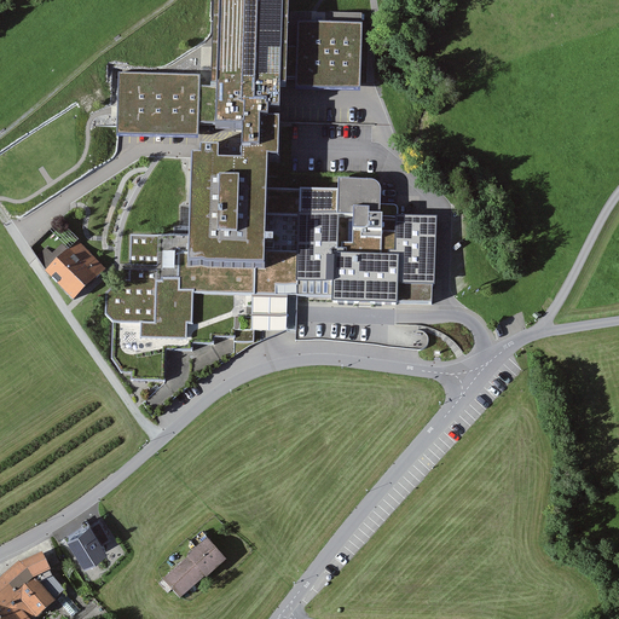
[(219,0),(217,86),(215,119),(243,120),(242,140),(258,140),(259,110),(266,110),(266,102),(277,102),(278,80),(287,80),(287,75),(288,46),(289,0),(219,0)]
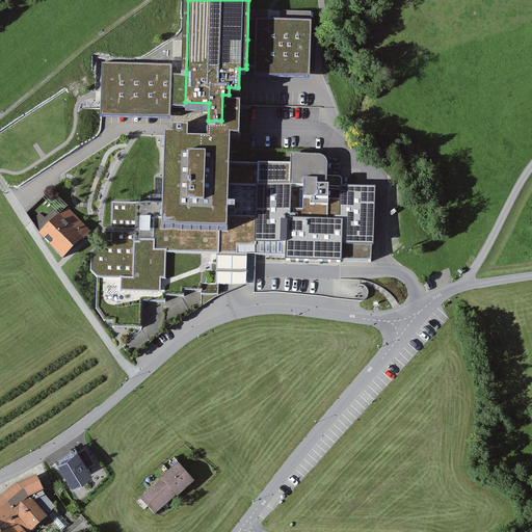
[(256,40),(247,40),(246,64),(256,64),(255,73),(309,75),(311,20),(256,19),(256,40)]
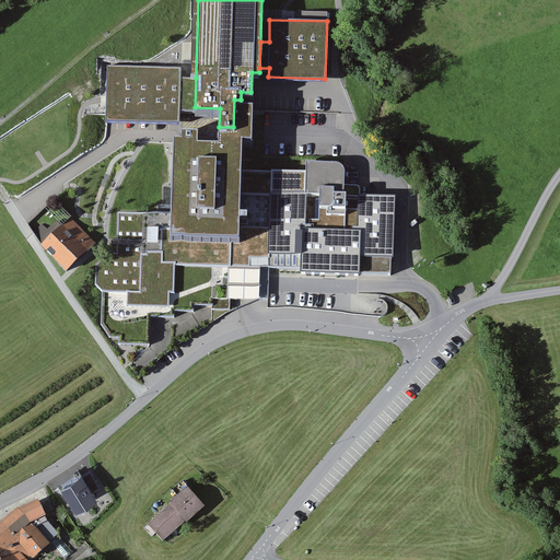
[(181,68),(108,66),(107,119),(178,121),(179,112),(195,113),(195,107),(196,78),(179,78),(181,68)]
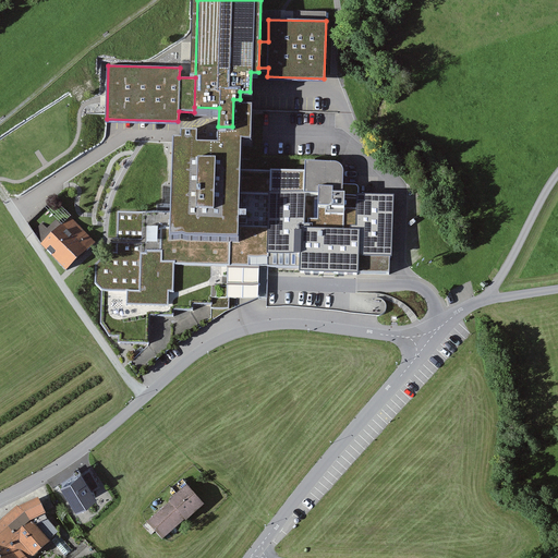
[(181,135),(173,134),(171,213),(171,232),(238,234),(240,168),(241,135),(251,135),(251,102),(234,102),(234,130),(217,130),(217,140),(197,138),(197,128),(181,128),(181,135)]
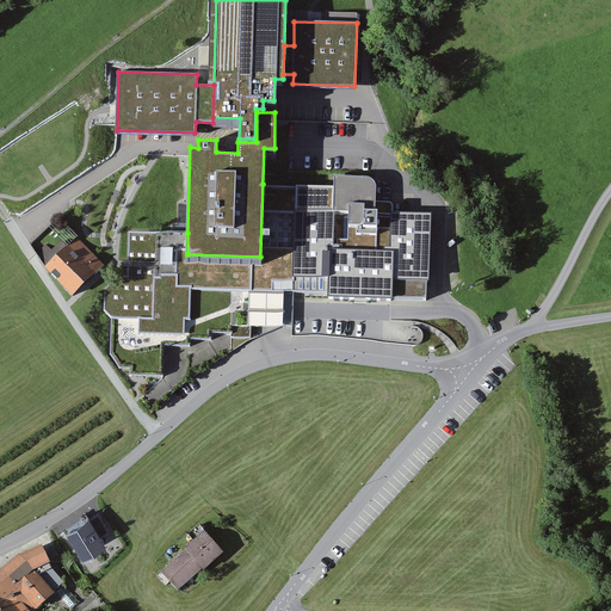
[(393,203),(375,202),(376,184),(368,176),(333,174),(333,186),(263,184),(260,257),(260,292),(291,294),(427,297),(430,213),(392,213),(393,203)]
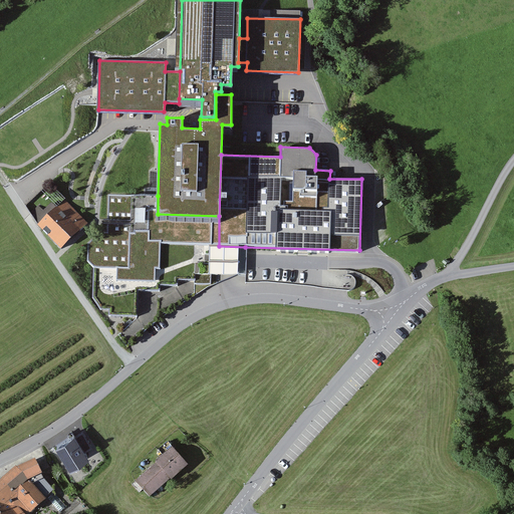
[(158,214),(158,196),(108,197),(108,233),(100,232),(97,239),(90,244),(90,261),(93,268),(93,297),(100,309),(110,309),(109,315),(138,316),(137,288),(159,289),(159,284),(177,286),(178,277),(195,279),(196,285),(210,285),(210,274),(245,273),(245,247),(219,246),(219,216),(158,214)]
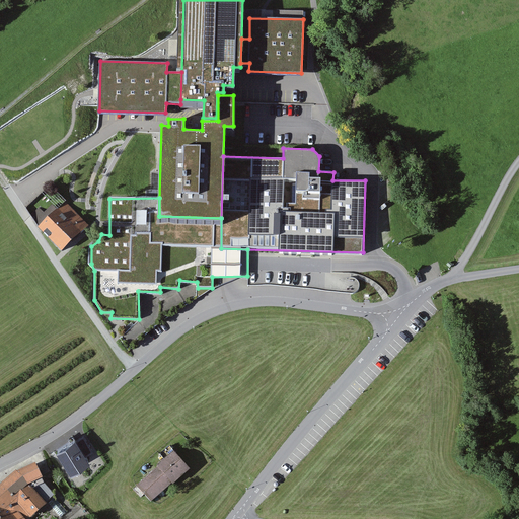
[(88,224),(65,200),(38,226),(62,250),(88,224)]
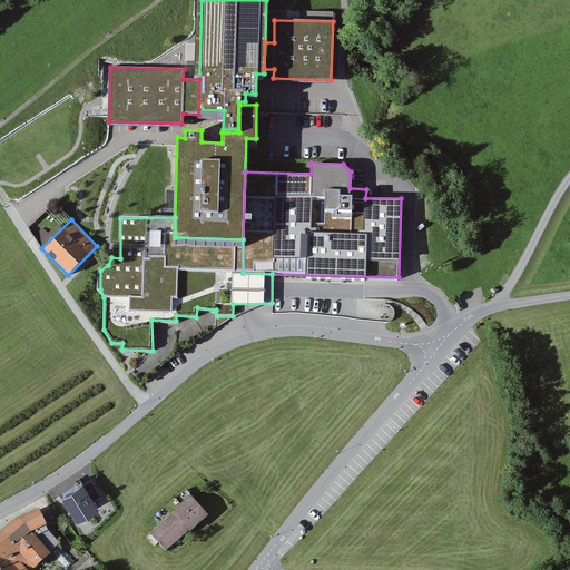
[(82,480),(61,495),(76,516),(97,501),(82,480)]
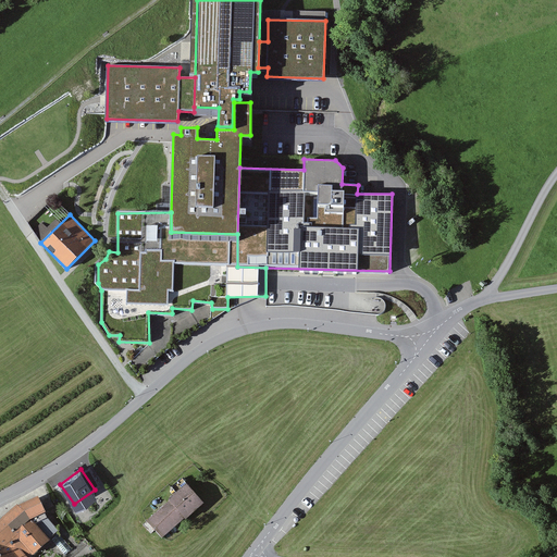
[(210,506),(190,484),(172,500),(174,503),(152,522),(170,540),(192,519),(194,521),(210,506)]
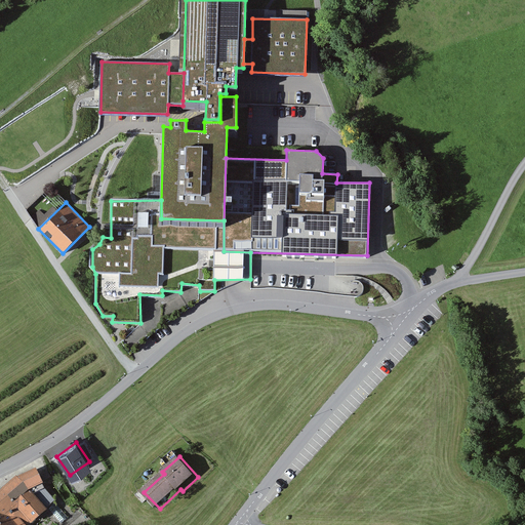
[(0,524),(32,524),(54,510),(34,491),(50,485),(42,469),(19,477),(0,493),(0,524)]
